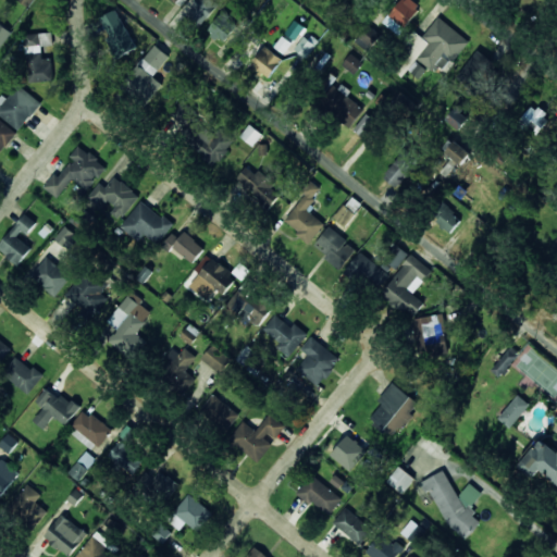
[(197,0),(187,15),(202,26),(219,3),(214,0),(197,0)]
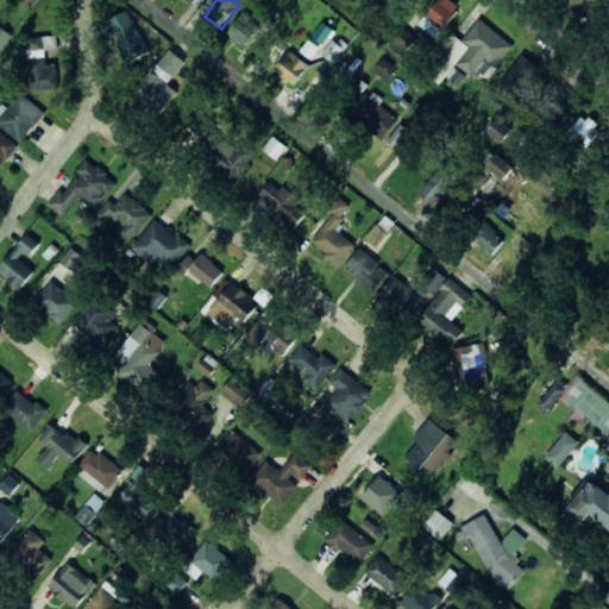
[(460,11),(449,0),(440,0),(426,16),(443,31),(460,11)]
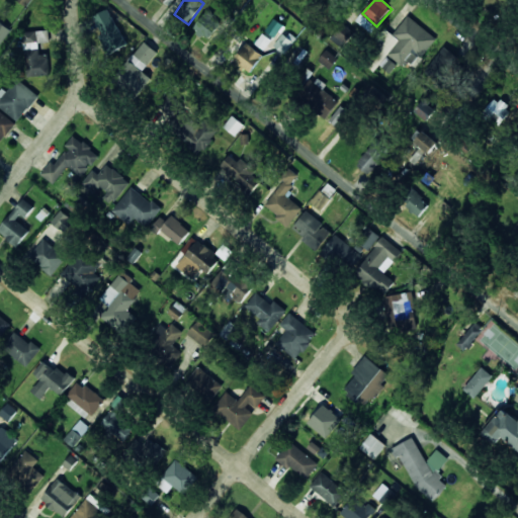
[(93,16),(110,53),(126,45),(109,8),(93,16)]
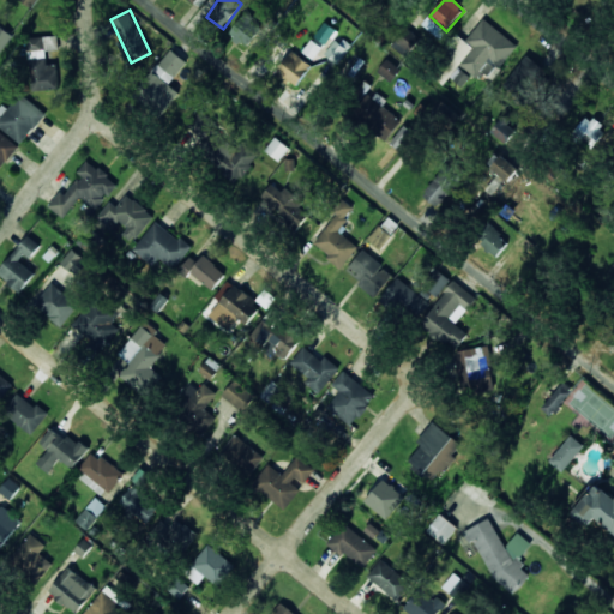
[(247,48),(263,26),(246,13),(229,35),(247,48)]
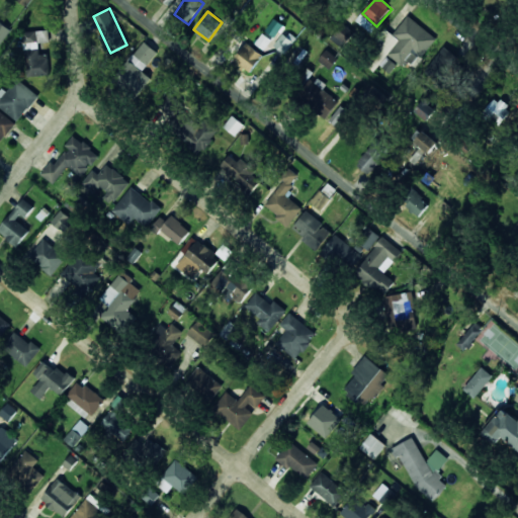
[(436,37),(408,16),(394,35),(386,30),(362,63),(374,72),(379,66),(391,73),(399,62),(411,71),(436,37)]
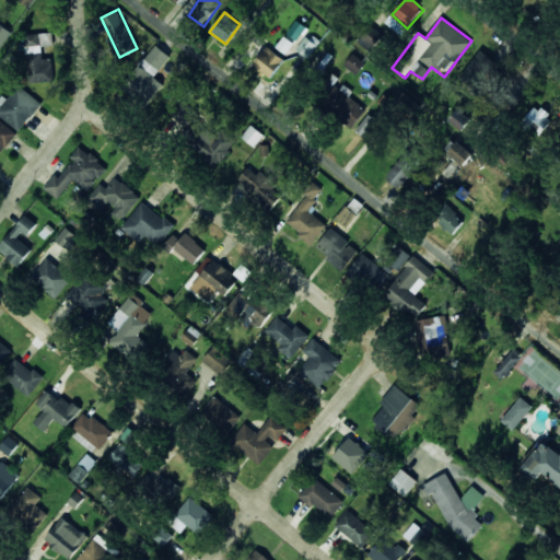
[(298,42),(307,27),(296,20),(287,34),(298,42)]
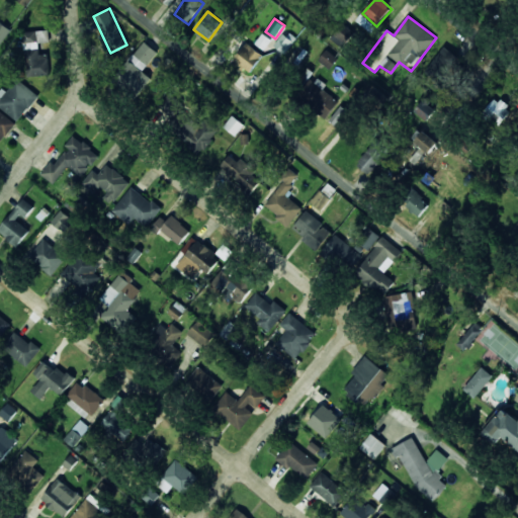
[(0,47),(0,48),(11,29),(0,21),(0,47)]
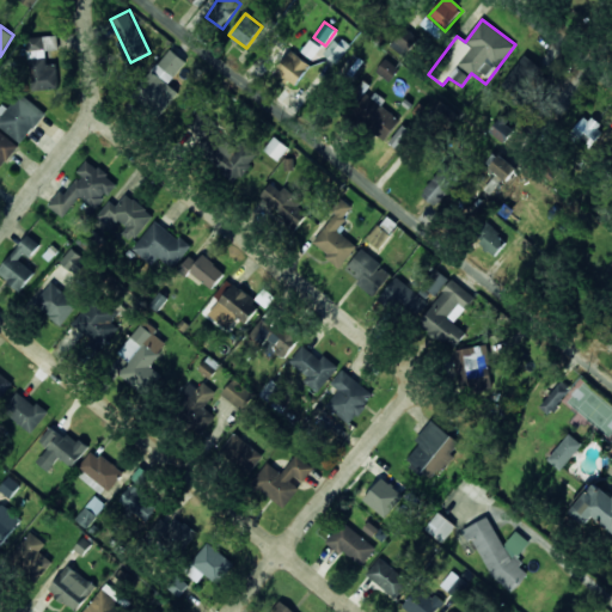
[(391,44),(404,56),(414,46),(402,34),(391,44)]
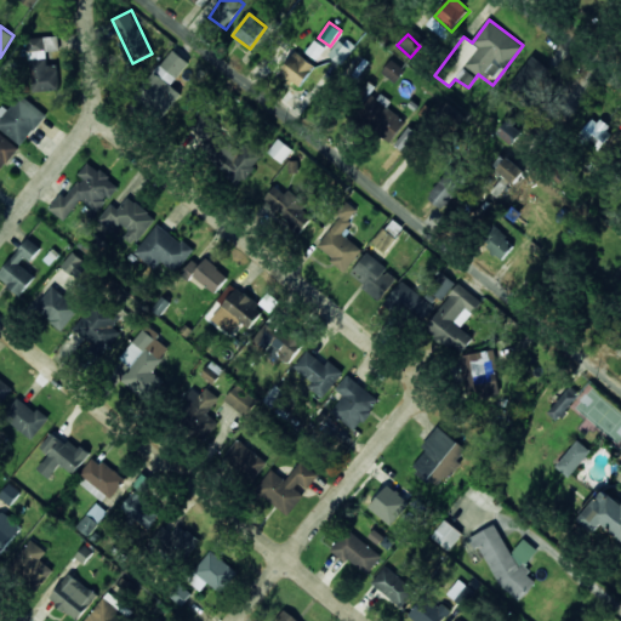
[(60,50),(58,36),(30,38),(32,92),(60,91),(58,66),(47,66),(46,51),(60,50)]
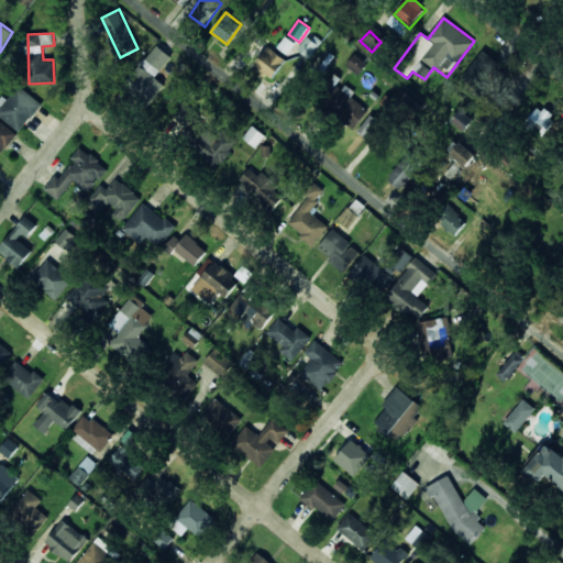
[(322,42),(312,34),(298,51),(308,58),(322,42)]
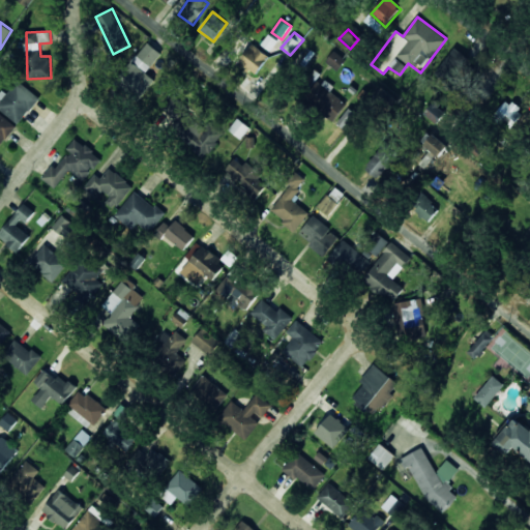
[(277,41),(269,34),(261,45),(270,52),(277,41)]
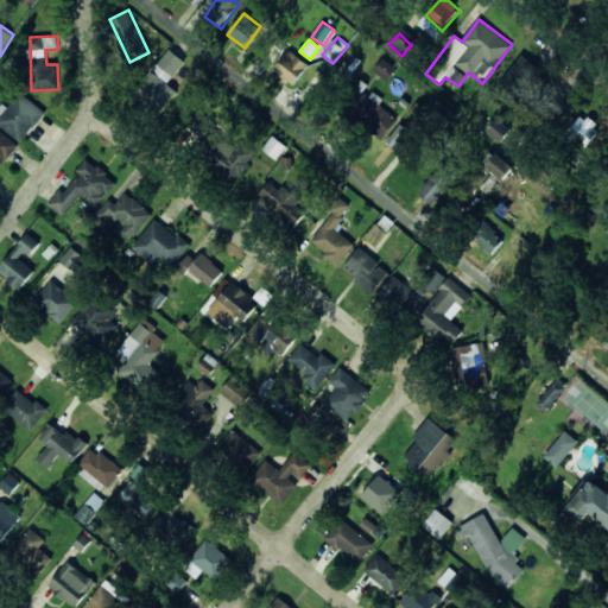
[(168,84),(185,62),(171,50),(135,94),(162,114),(178,93),(168,84)]
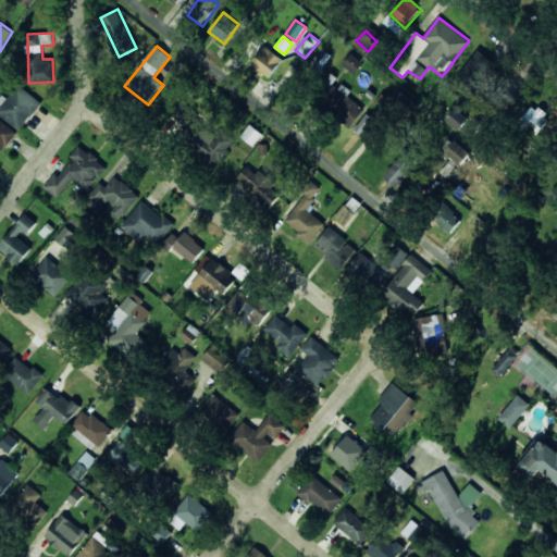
[(270,77),(283,59),(264,46),(252,65),(270,77)]
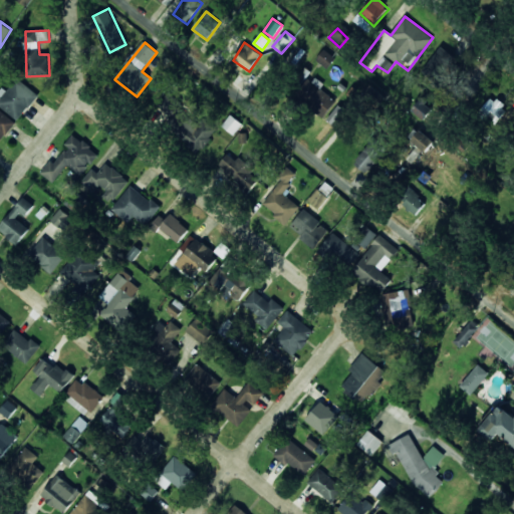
[(458,58),(439,46),(421,74),(440,86),(458,58)]
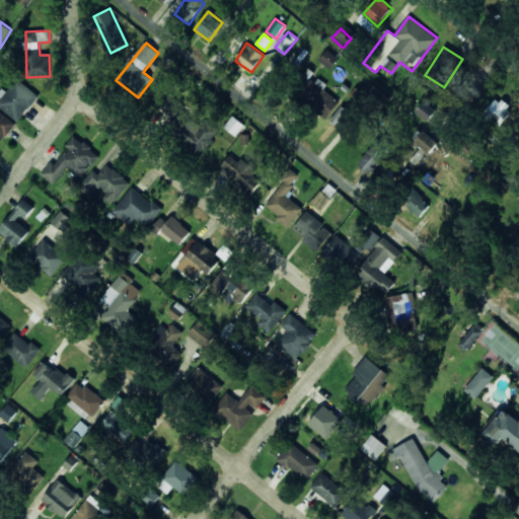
[(330,69),(339,59),(327,50),(319,61),(330,69)]
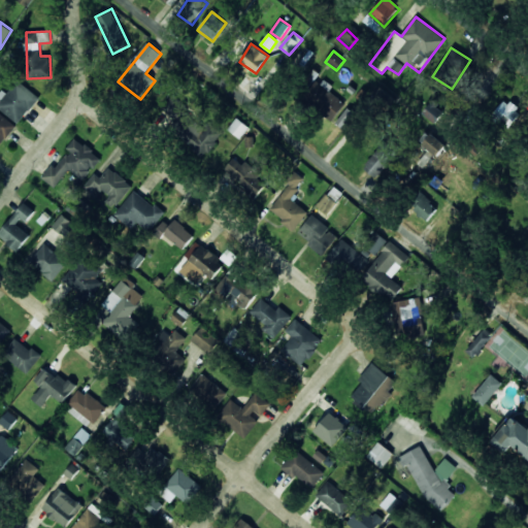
[(329,92),(332,87),(322,79),(305,102),(332,122),(345,103),(329,92)]
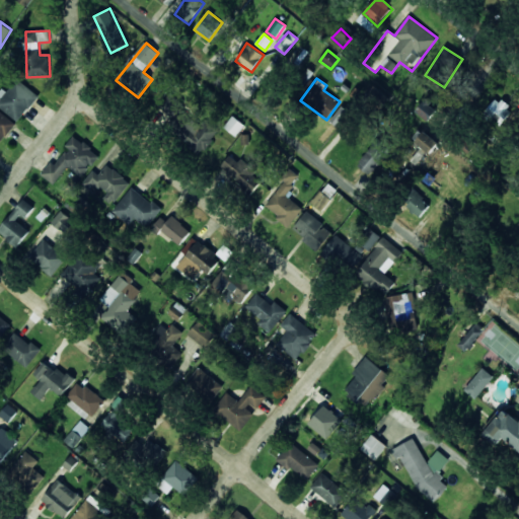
[(7,93),(5,90),(0,96),(0,107),(19,122),(39,95),(17,80),(7,93)]
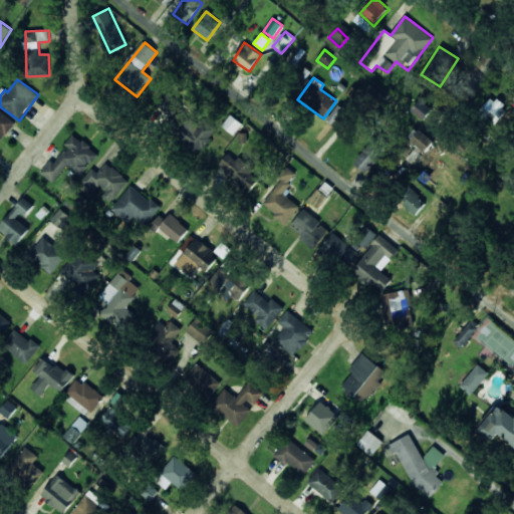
[(496,122),(508,109),(493,96),(481,109),(496,122)]
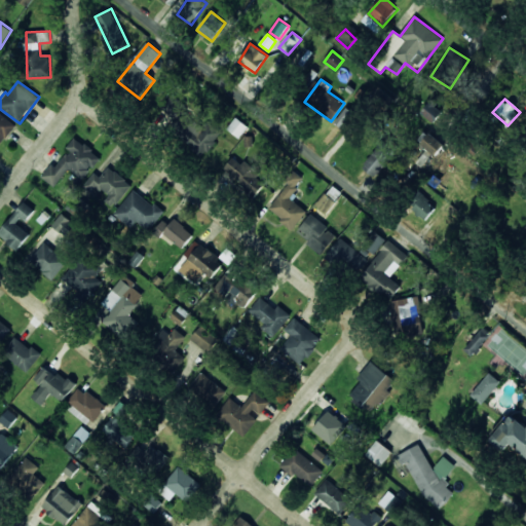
[(444,111),(431,101),(421,113),(434,123),(444,111)]
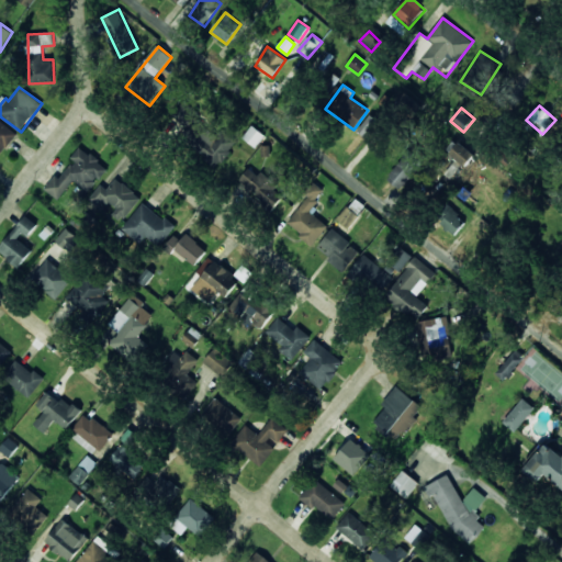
[(0,155),(18,135),(0,120),(0,155)]
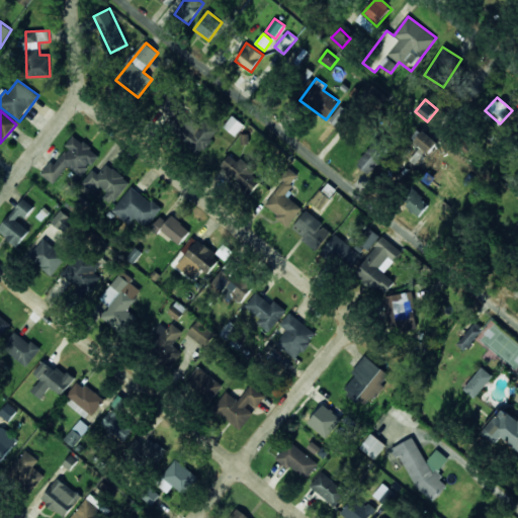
[(235,137),(244,124),(233,116),(224,127),(235,137)]
